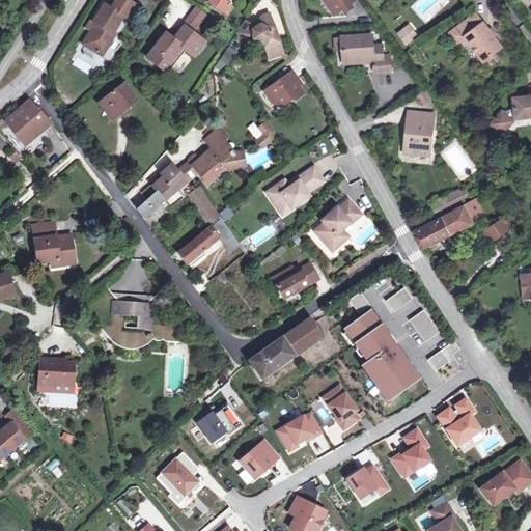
[(88,48),(98,53),(103,56),(116,34),(113,32),(123,17),(127,18),(135,4),(128,0),(118,0),(112,9),(105,4),(93,22),(96,24),(84,45),(88,48)]
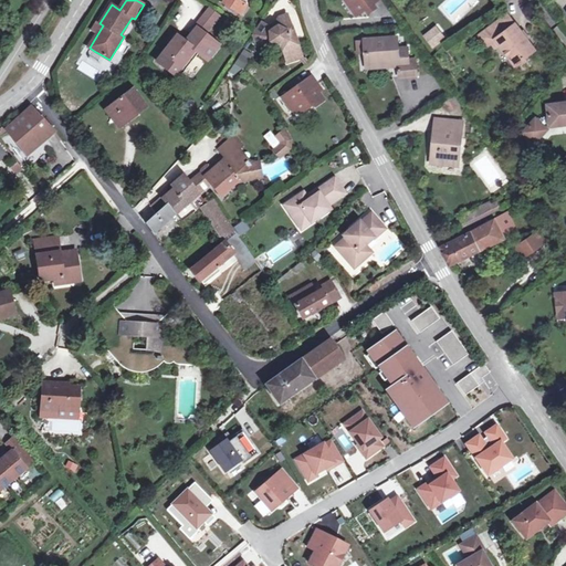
[(239,14),(244,7),(234,0),(222,0),(221,2),(239,14)]
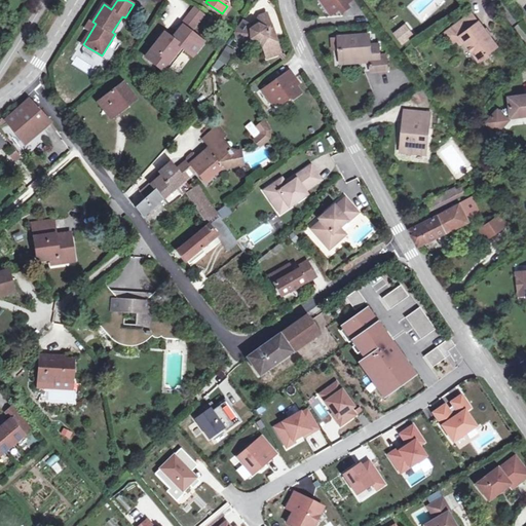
[(332,9),(336,14),(340,10),(347,5),(353,0),(321,0),(320,1),(328,12),(332,9)]
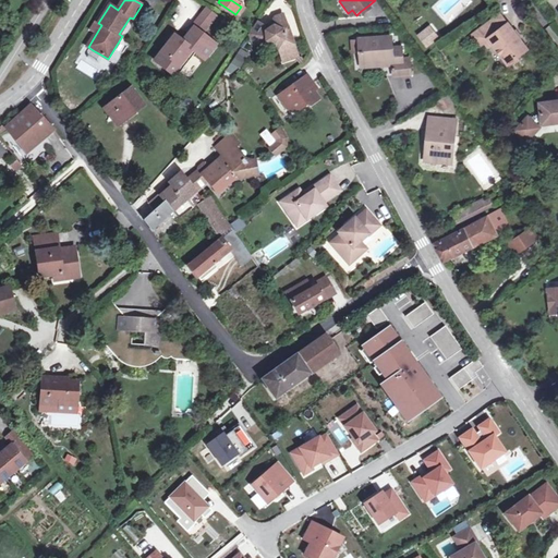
[(204,5),(193,21),(206,31),(217,15),(204,5)]
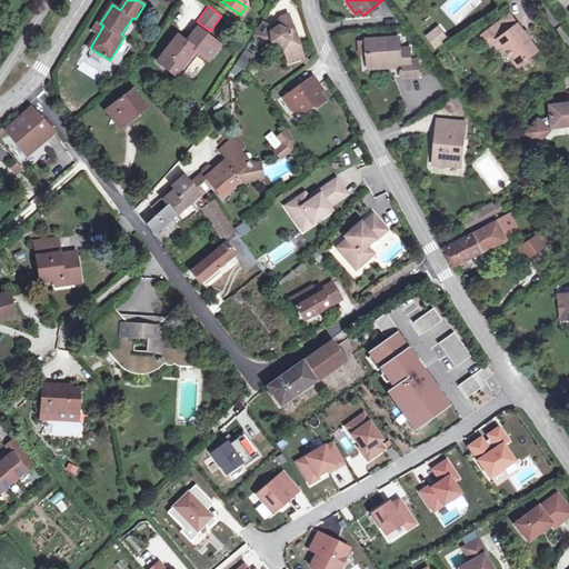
[(376,6),(368,11),(371,16),(379,10),(376,6)]
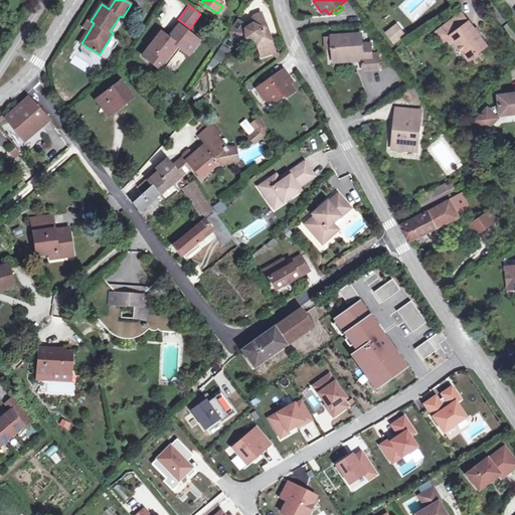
[(248,20),(253,13),(244,7),(230,29),(233,39),(245,34),(246,36),(249,39),(251,40),(256,39),(263,56),(275,51),(265,24),(258,26),(256,25),(252,25),(250,25),(248,20)]
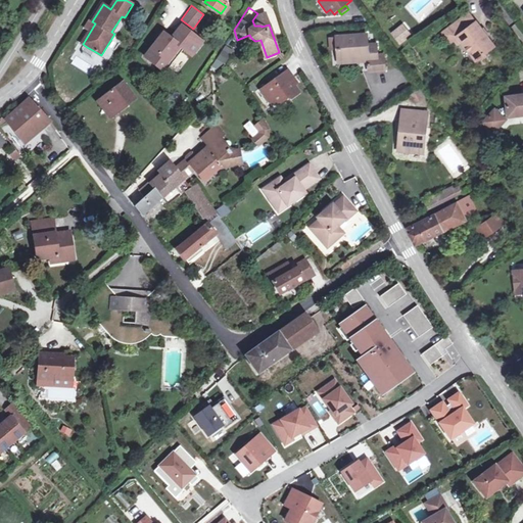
[(257,13),(252,20),(254,26),(256,26),(260,26),(262,27),(269,25),(265,13),(257,13)]
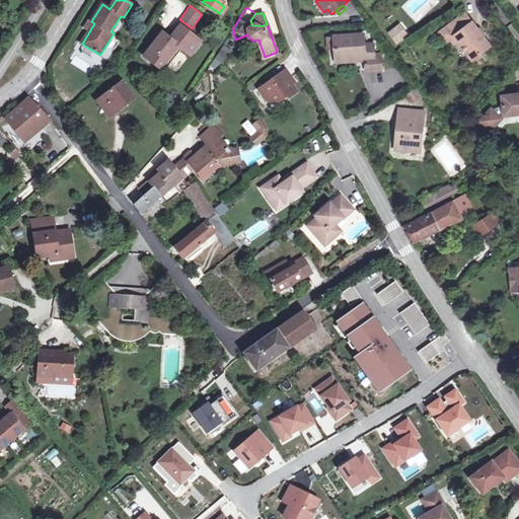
[(465,14),(443,30),(450,40),(454,36),(457,42),(471,60),(491,47),(465,14)]
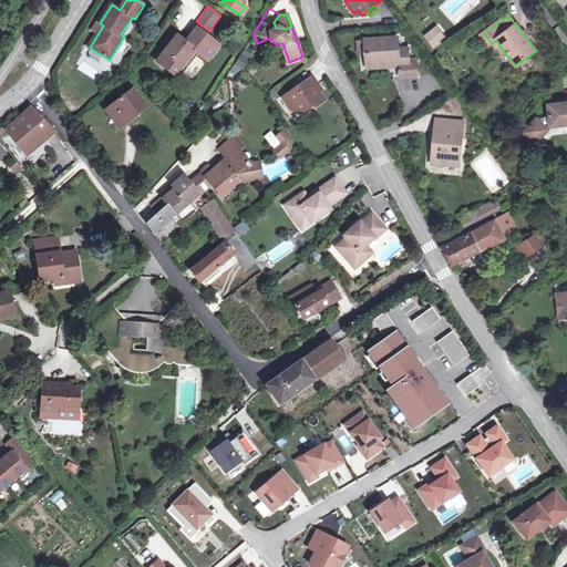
[(431,48),(446,39),(437,24),(422,33),(431,48)]
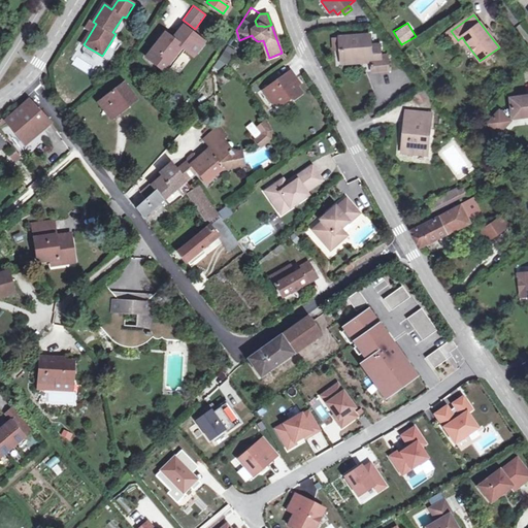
[(173,38),(176,40),(187,29),(184,26),(173,38)]
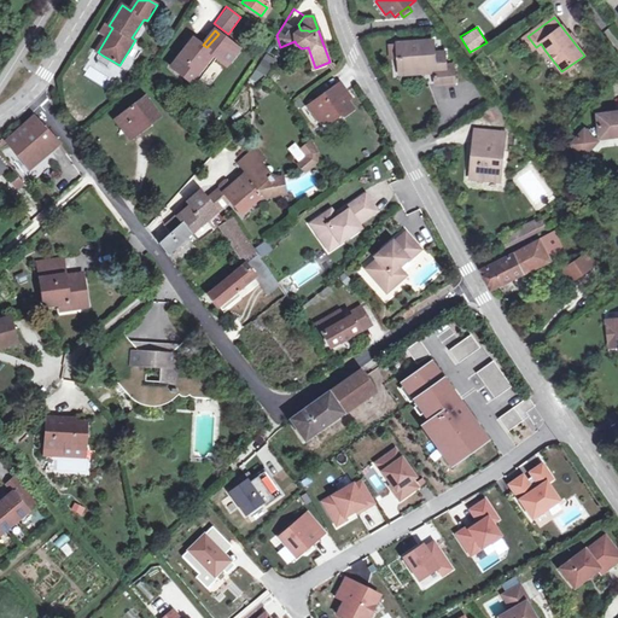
[(186,46),(182,51),(170,65),(190,81),(197,73),(202,76),(209,66),(217,58),(226,64),(239,50),(219,34),(207,47),(203,45),(193,38),(186,46)]
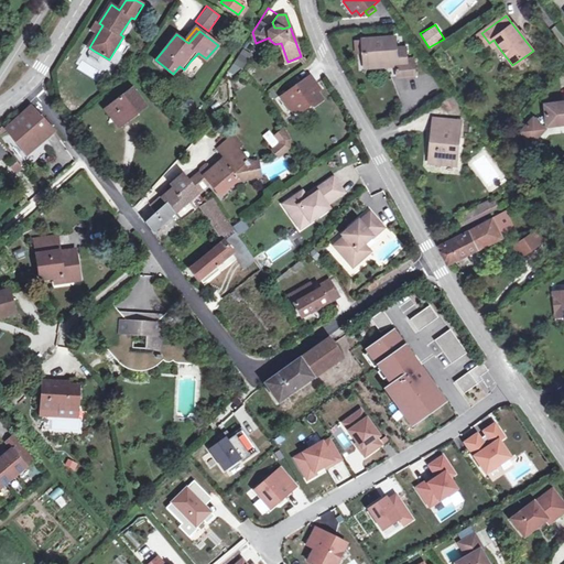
[(489,43),(481,33),(476,38),(484,49),(490,44),(489,43)]
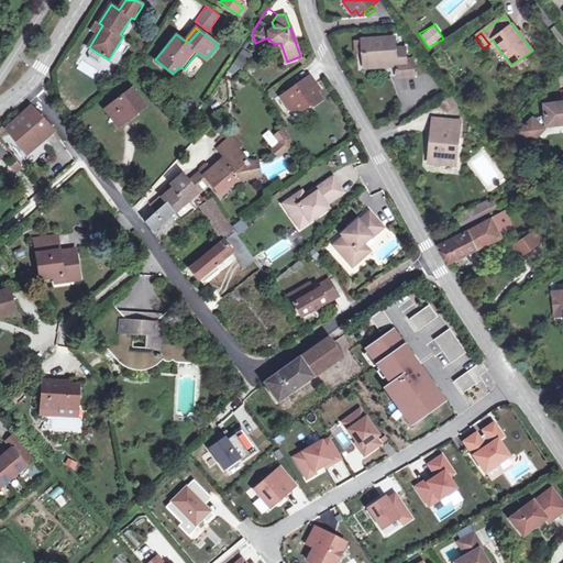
[(364,64),(388,62),(389,67),(396,66),(397,77),(414,76),(412,58),(406,59),(405,47),(395,47),(394,37),(362,40),(362,41),(363,53),(364,64)]
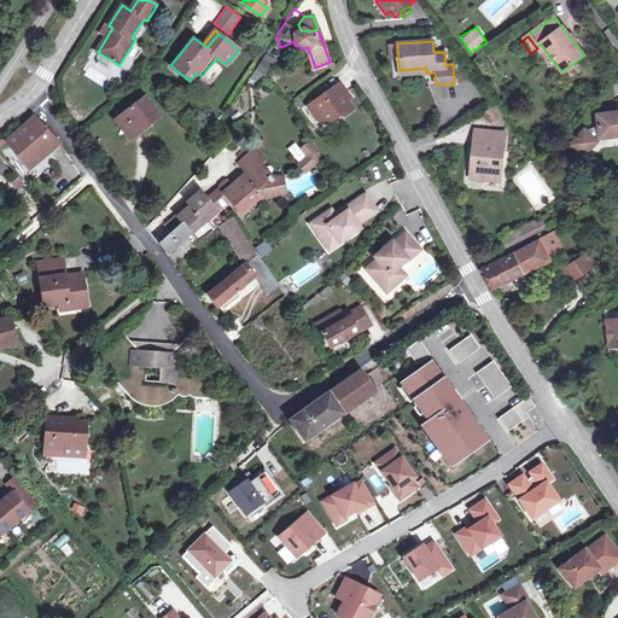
[(263,53),(256,70),(267,75),(275,58),(263,53)]
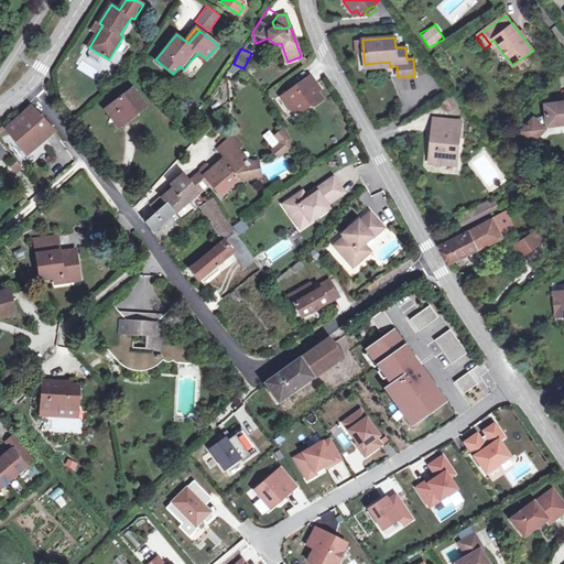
[(99,63),(104,56),(94,51),(89,57),(99,63)]
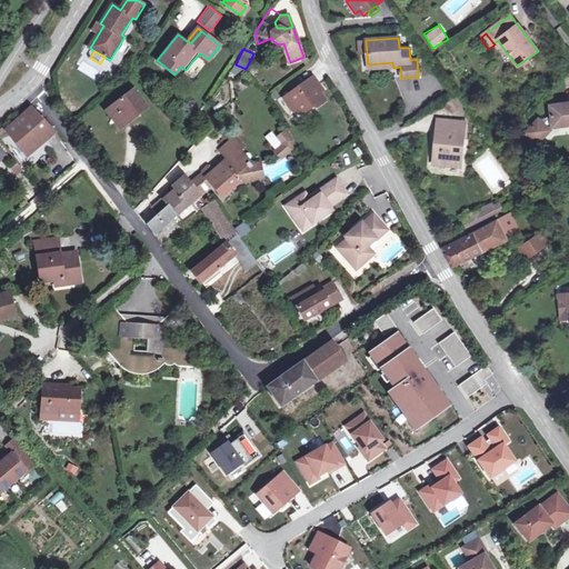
[(200,53),(192,61),(201,68),(208,59),(200,53)]
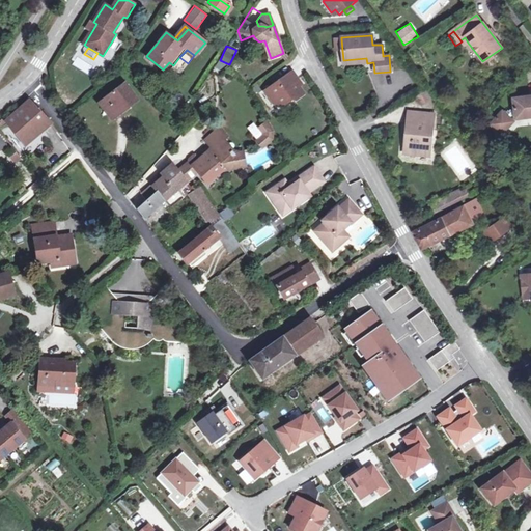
[(89,74),(92,65),(76,57),(72,65),(89,74)]
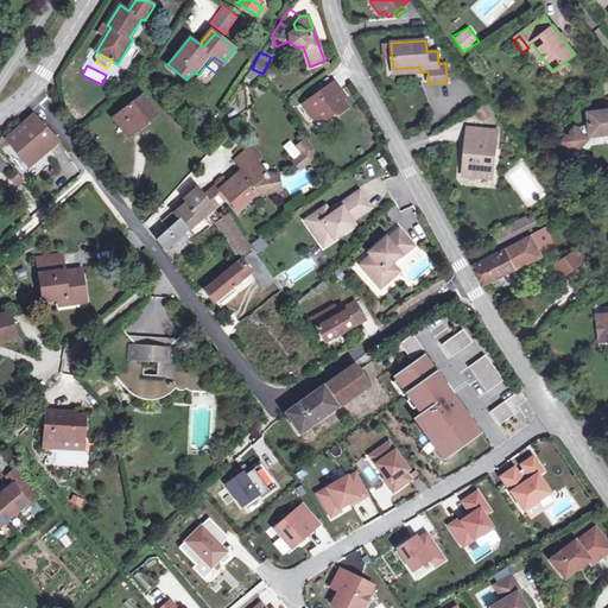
[(334,84),(303,106),(314,120),(320,115),(324,121),(333,115),(337,116),(347,109),(341,101),(337,95),(340,93),(334,84)]
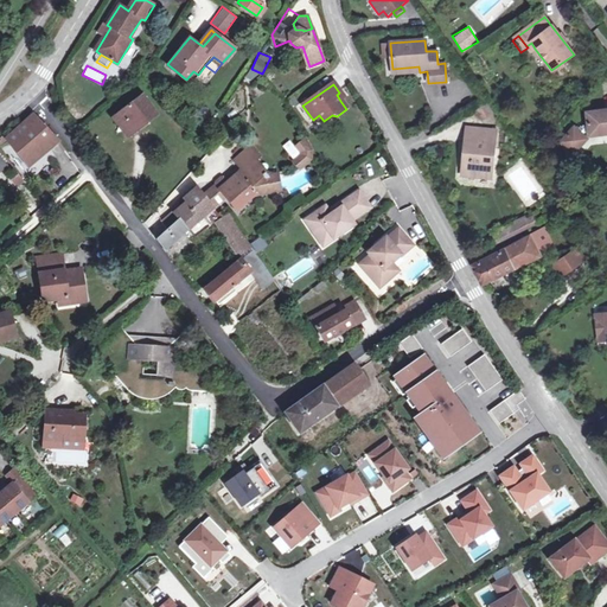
[(138,129),(157,115),(142,96),(114,119),(127,136),(136,129),(138,129)]
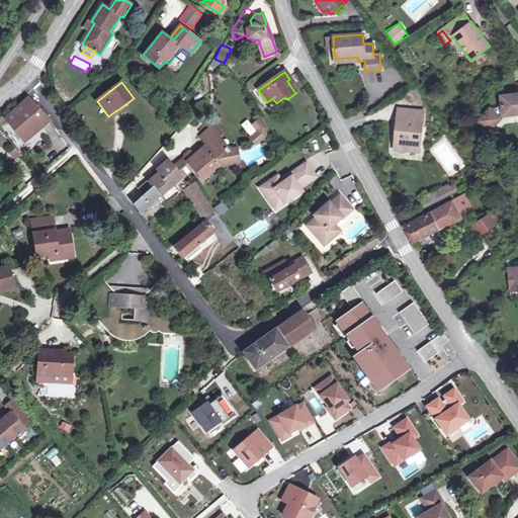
[(409,100),(420,98),(418,88),(407,90),(409,100)]
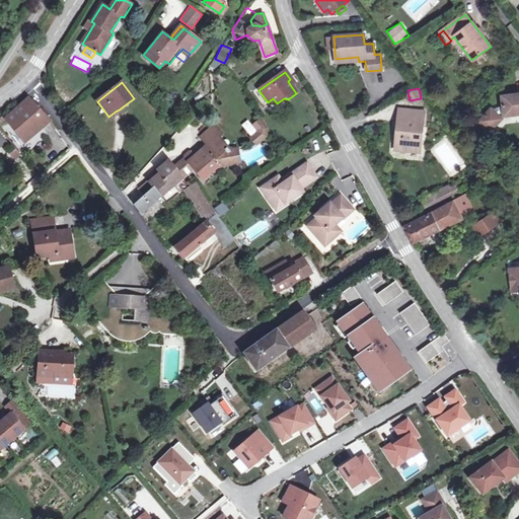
[(518,93),(502,96),(504,107),(505,114),(505,117),(518,115),(518,93)]
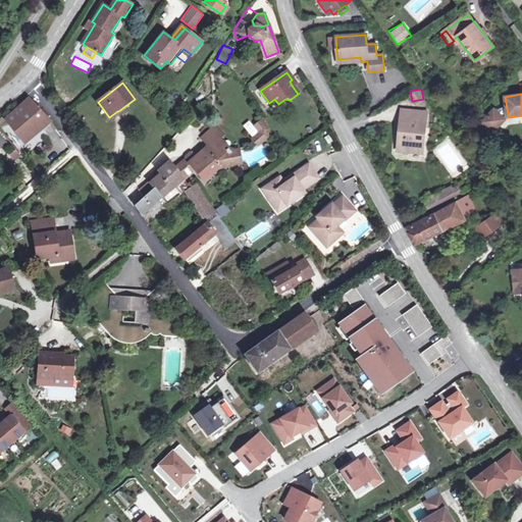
[(5,119),(24,144),(50,122),(29,99),(5,119)]
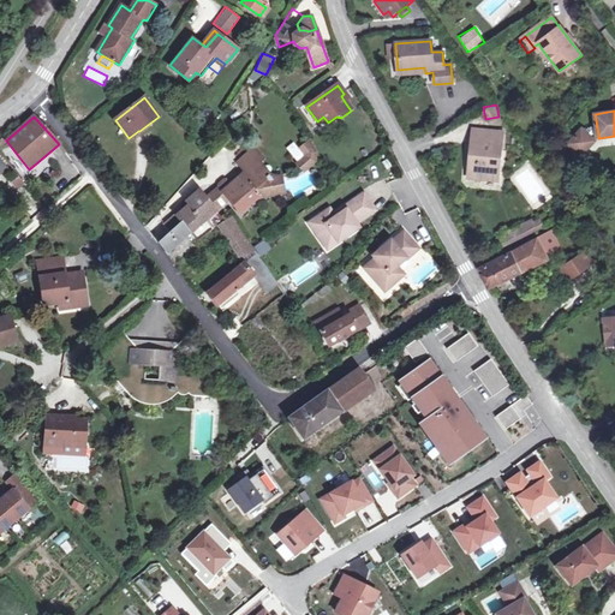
[(581,131),(568,145),(581,159),(596,143),(591,138),(595,135),(598,135),(597,127),(593,129),(591,131),(589,129),(587,131),(586,130),(583,131),(581,131)]
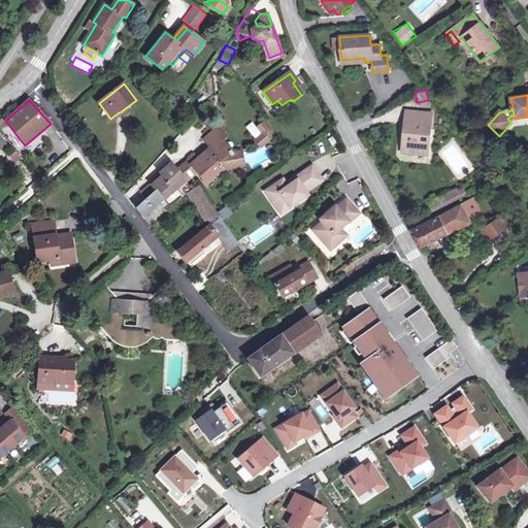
[(418,125),(419,112),(406,111),(405,124),(418,125)]
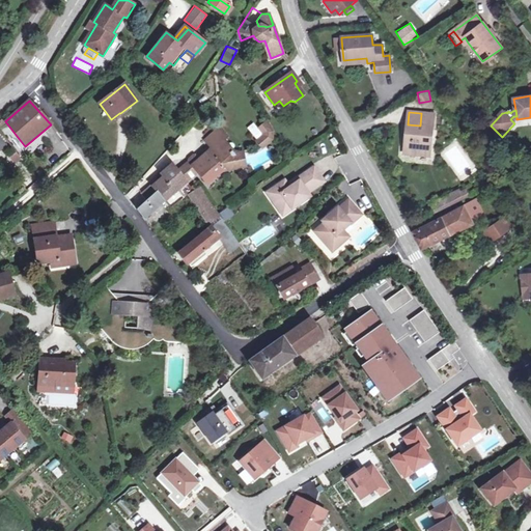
[(420,126),(408,124),(404,155),(422,156),(422,148),(430,148),(435,115),(421,113),(420,126)]
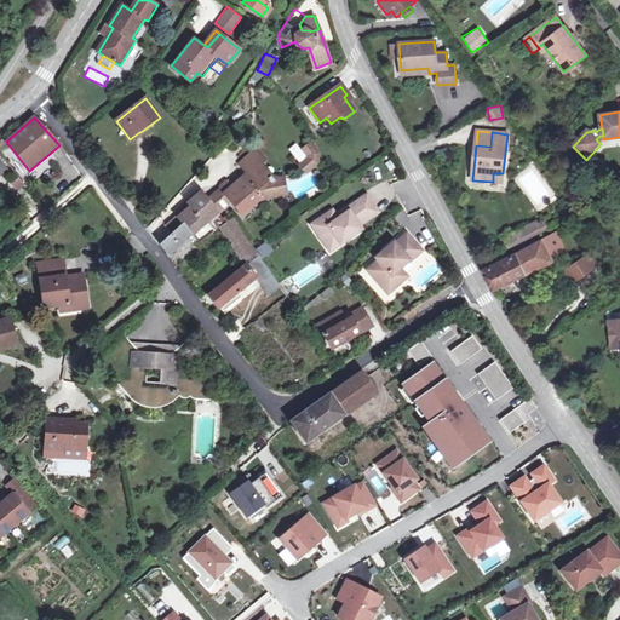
[(317,161),(319,154),(310,144),(304,149),(309,154),(309,158),(300,164),(306,171),(317,161)]
